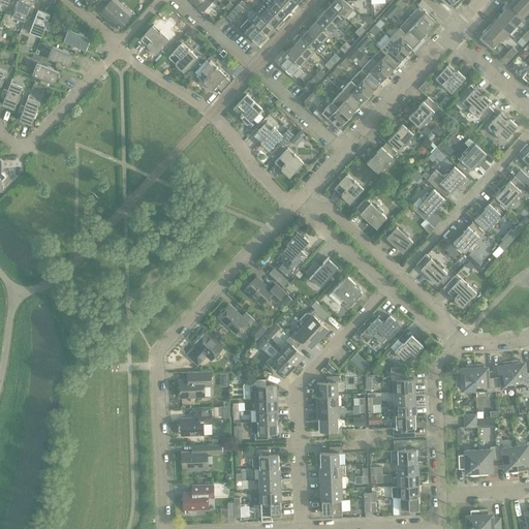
[(12,17),(25,22),(28,12),(32,14),(35,7),(31,6),(32,0),(19,0),(19,1),(18,1),(16,6),(17,7),(12,17)]
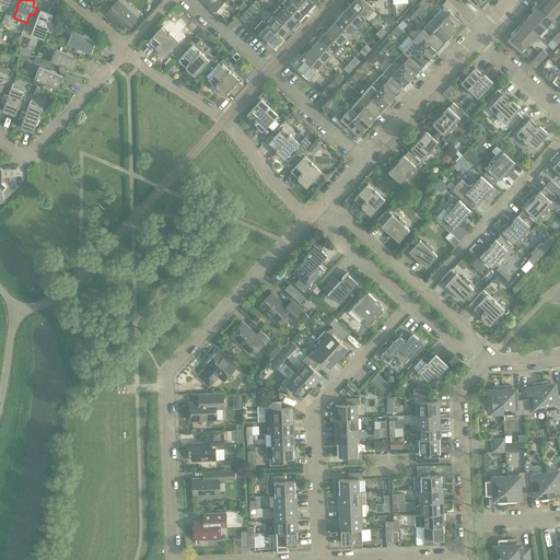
[(109,0),(115,4),(106,13),(126,31),(137,19),(118,1),(118,0),(109,0)]
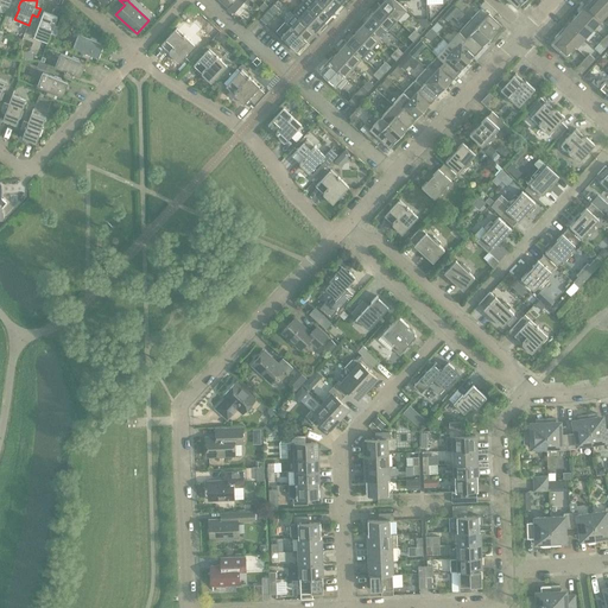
[(220,0),(234,13),(246,0),(220,0)]
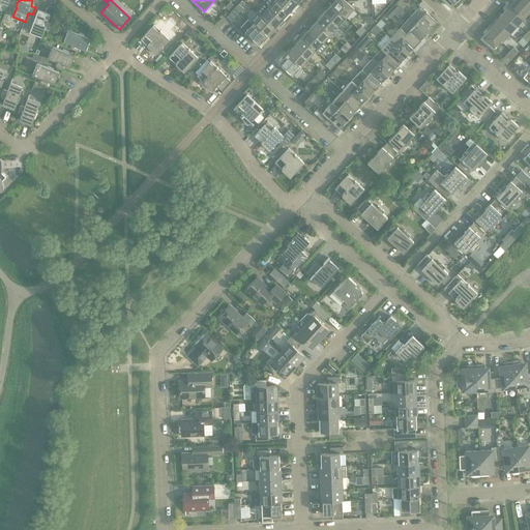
[(276,0),(273,0),(268,7),(283,20),(290,11),(276,0)]
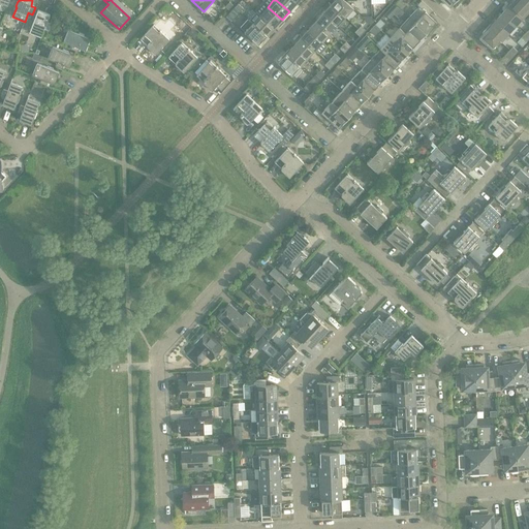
[(276,0),(289,11),(297,3),(292,0),(276,0)]
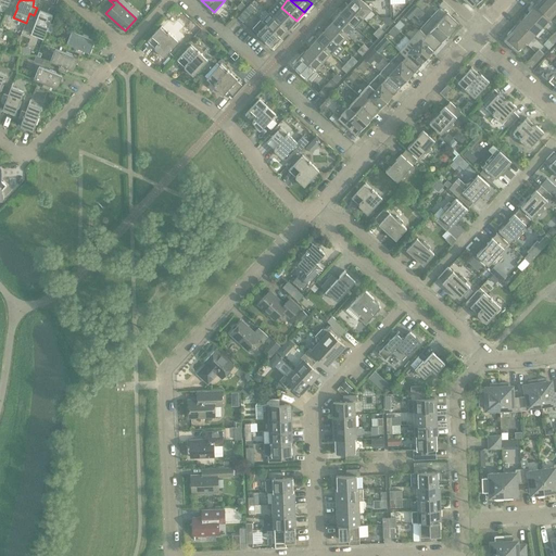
[(353,0),(349,5),(363,19),(370,10),(371,11),(373,10),(361,0),(353,0)]
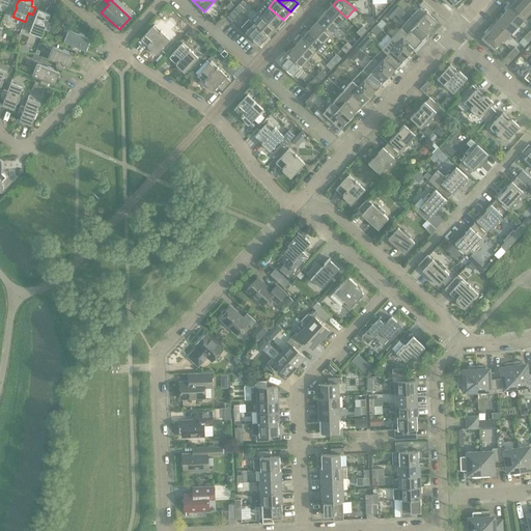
[(530,7),(523,0),(516,0),(512,5),(526,18),(530,11),(530,7)]
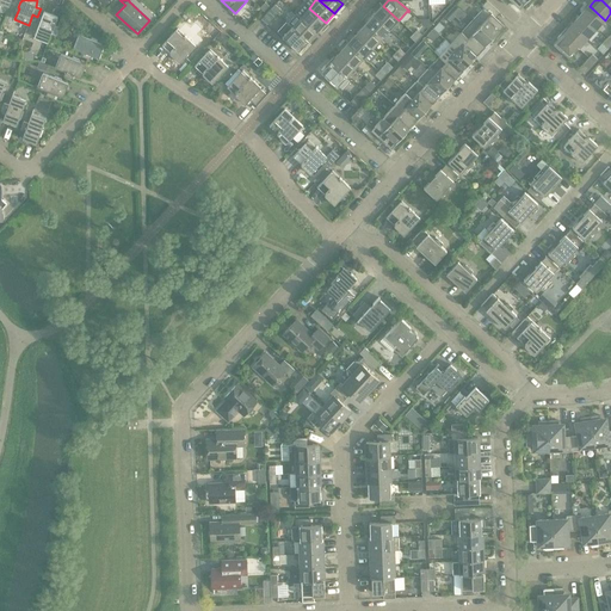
[(485,8),(473,20),(493,38),(504,26),(495,18),(500,13),(487,1),(482,6),(485,8)]
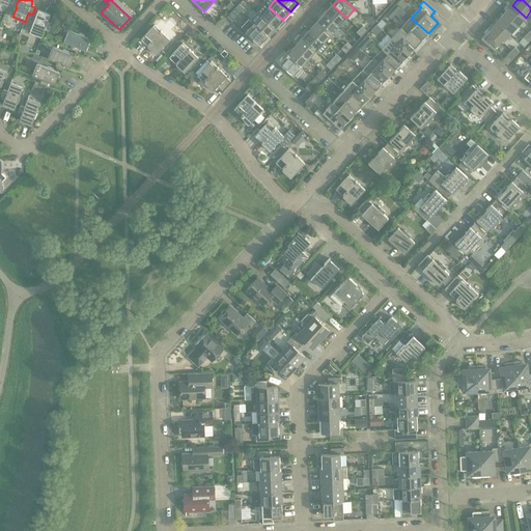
[(395,4),(387,15),(392,19),(396,15),(400,9),(395,4)]
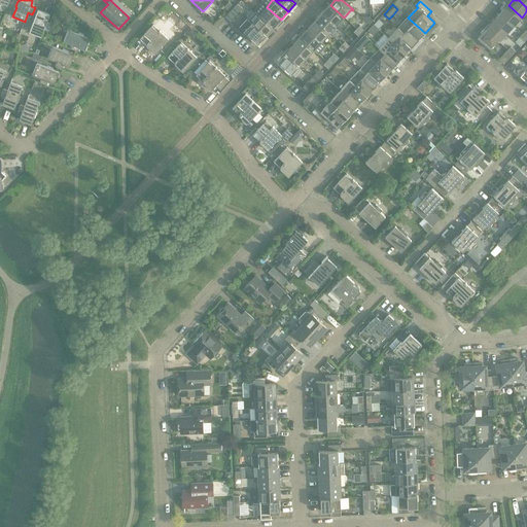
[(330,5),(323,13),(337,26),(344,18),(330,5)]
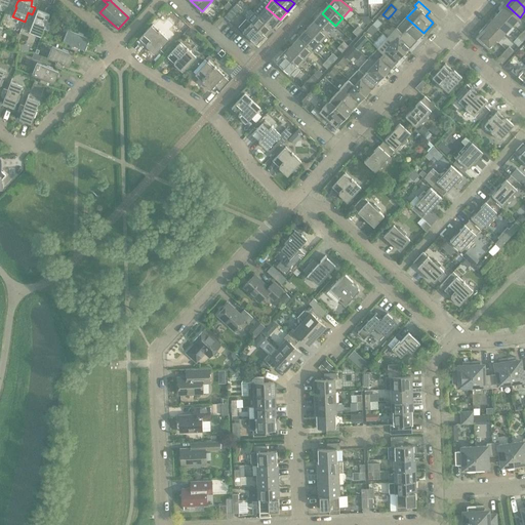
[(507,5),(498,13),(512,26),(520,17),(507,5)]
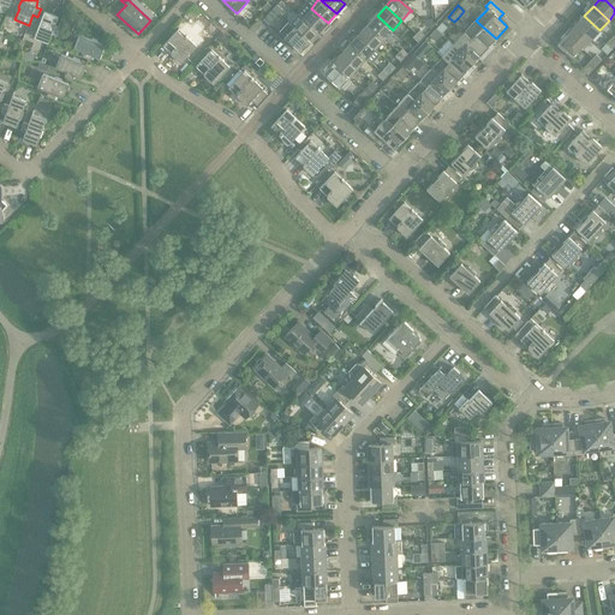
[(280,13),(274,9),(263,21),(269,25),(280,13)]
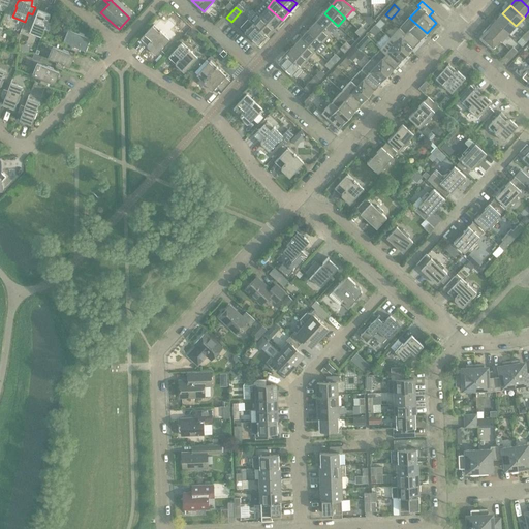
[(268,7),(260,16),(274,28),(282,20),(268,7)]
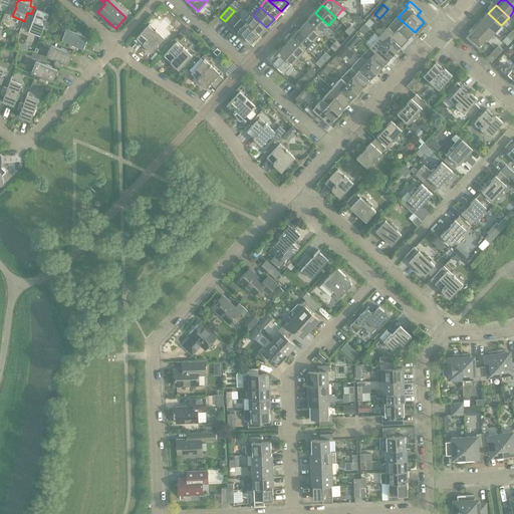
[(29,31),(40,36),(44,27),(48,29),(50,22),(46,21),(49,14),(37,10),(35,16),(33,16),(31,21),(32,22),(29,31)]
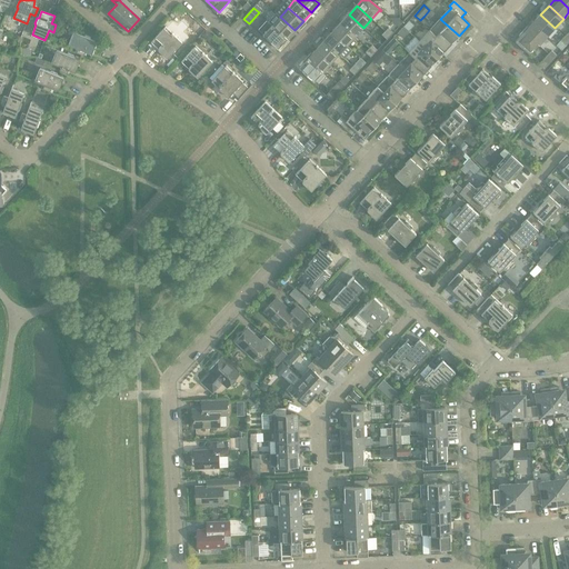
[(349,15),(340,23),(356,37),(363,28),(349,15)]
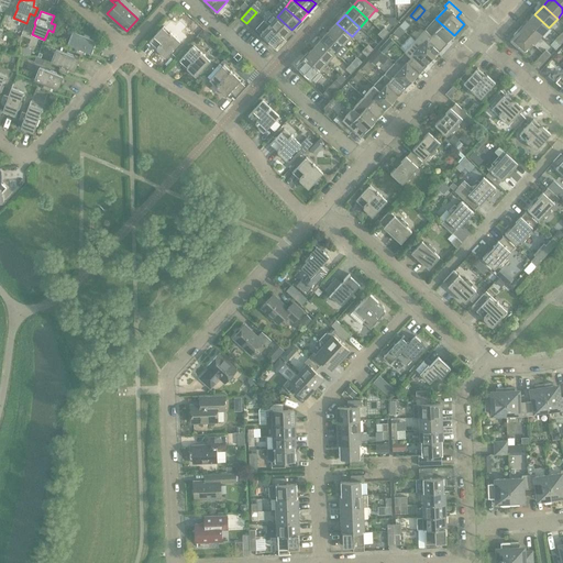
[(534,14),(527,23),(541,36),(549,28),(534,14)]
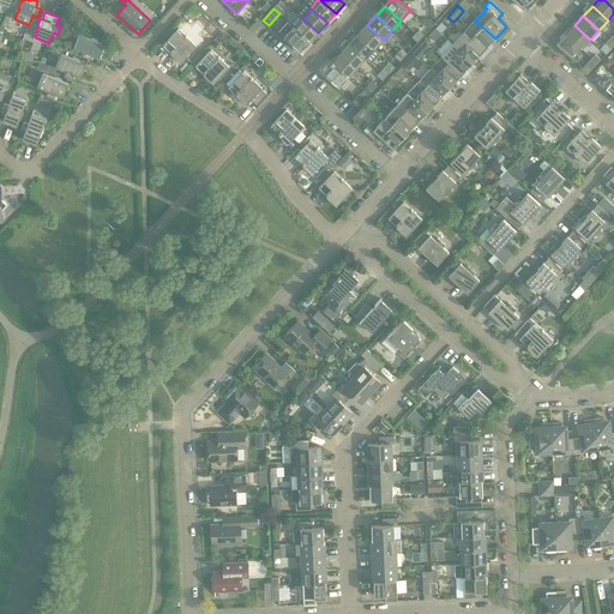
[(302,18),(294,28),(311,43),(315,38),(314,37),(318,32),(302,18)]
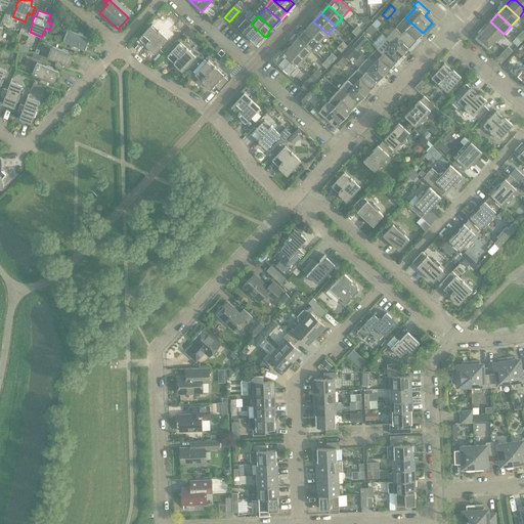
[(405,17),(396,28),(412,43),(423,33),(405,17)]
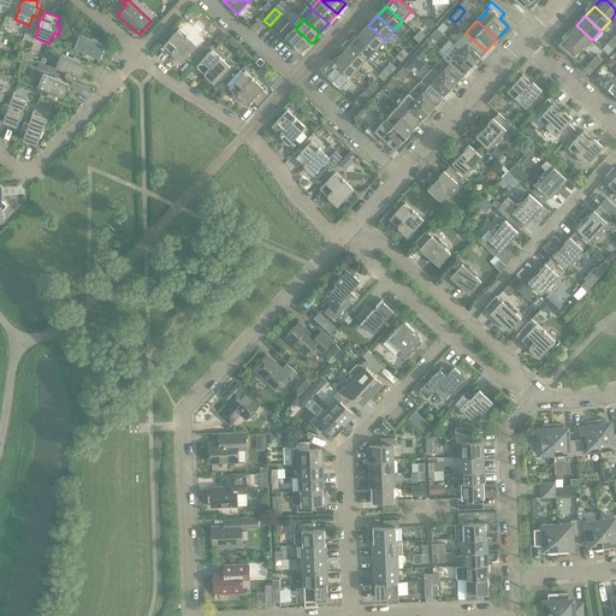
[(443,23),(437,29),(442,34),(448,28),(443,23)]
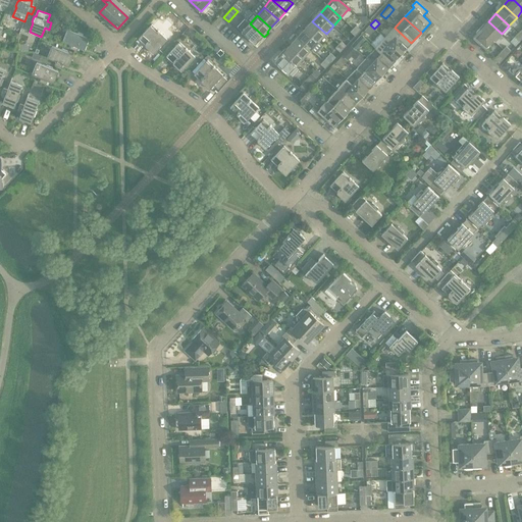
[(312,21),(305,30),(318,42),(326,34),(312,21)]
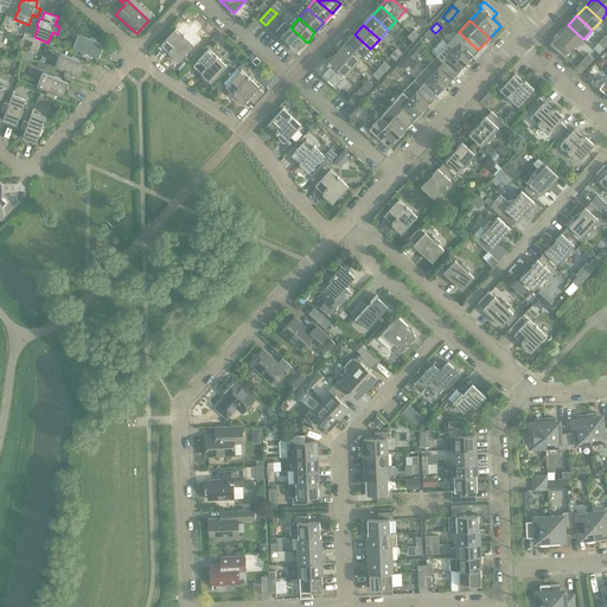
[(562,29),(558,33),(575,49),(583,39),(568,25),(563,30),(562,29)]
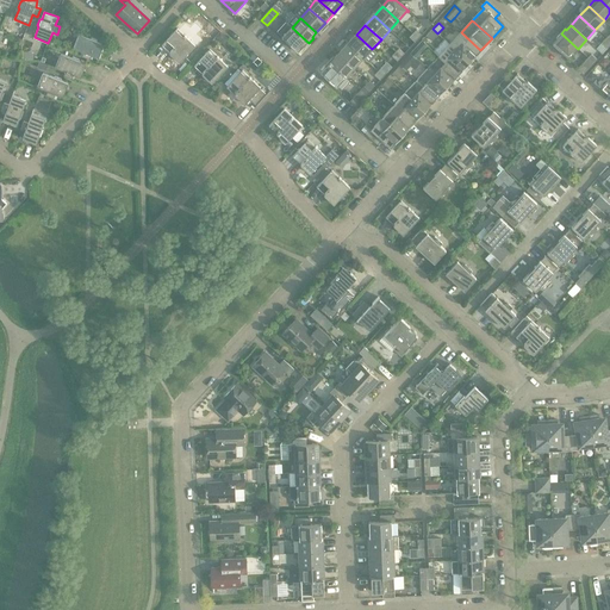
[(309,43),(292,27),(282,37),(298,51),(303,47),(304,48),(309,43)]
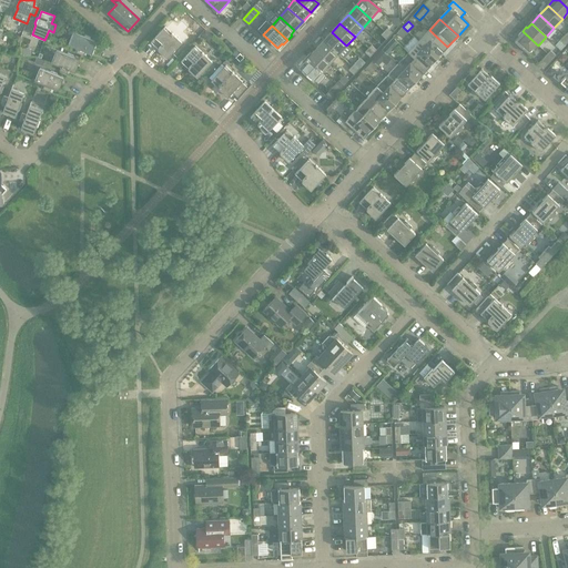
[(165,27),(151,42),(152,42),(158,49),(168,59),(182,42),(174,34),(172,33),(165,27)]
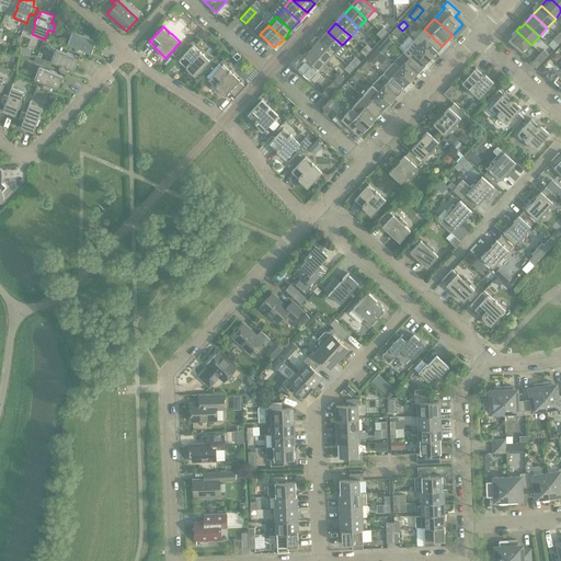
[(398,26),(392,33),(398,38),(403,32),(402,31),(398,26)]
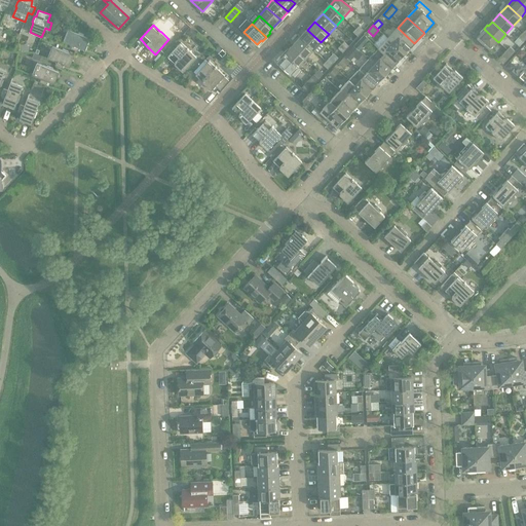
[(398,28),(388,38),(405,53),(414,43),(398,28)]
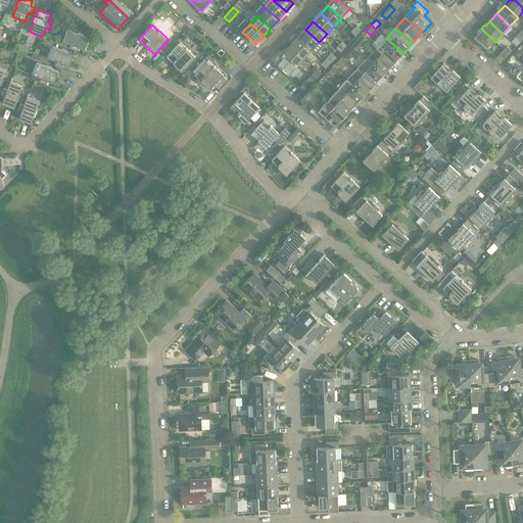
[(495,42),(481,29),(477,33),(478,34),(474,38),(487,50),(495,42)]
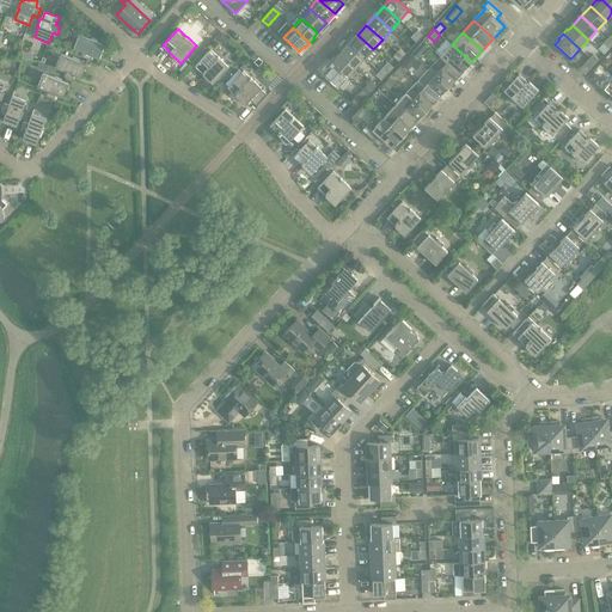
[(79,35),(74,48),(84,53),(83,57),(90,60),(92,55),(99,57),(105,44),(98,41),(98,40),(91,37),(91,38),(79,35)]
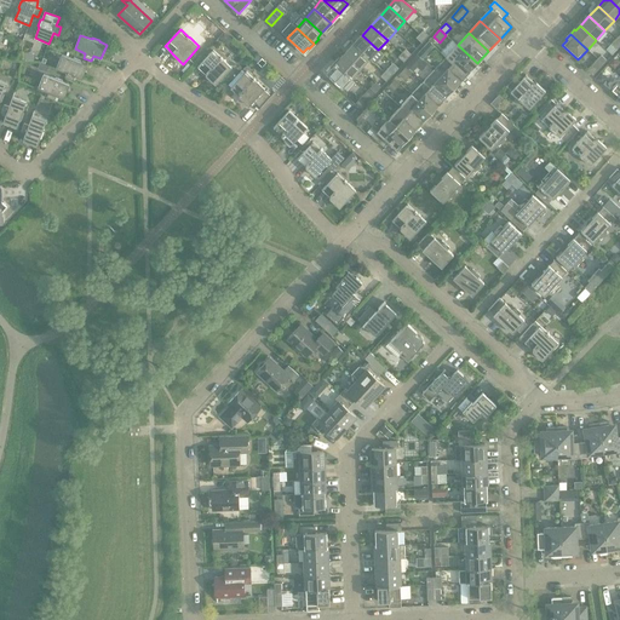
[(362,35),(354,45),(369,59),(378,50),(362,35)]
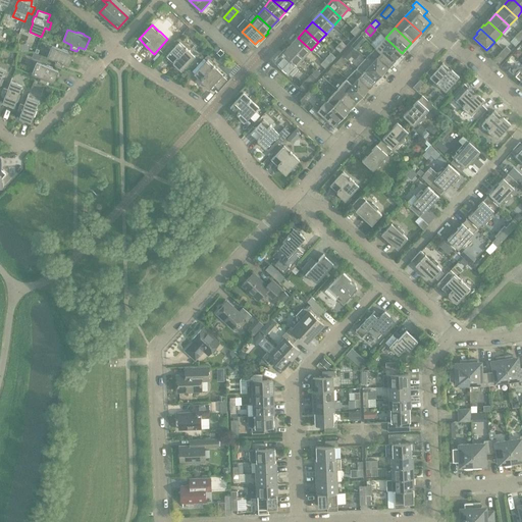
[(361,35),(356,40),(361,45),(365,39),(361,35)]
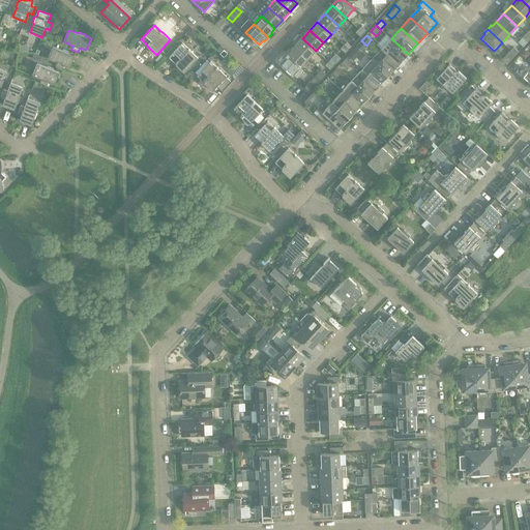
[(302,38),(294,47),(308,59),(316,51),(302,38)]
